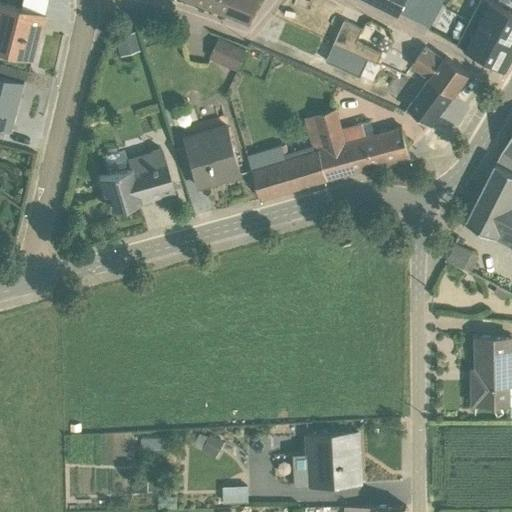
[(190,0),(248,22),(256,0),(190,0)]
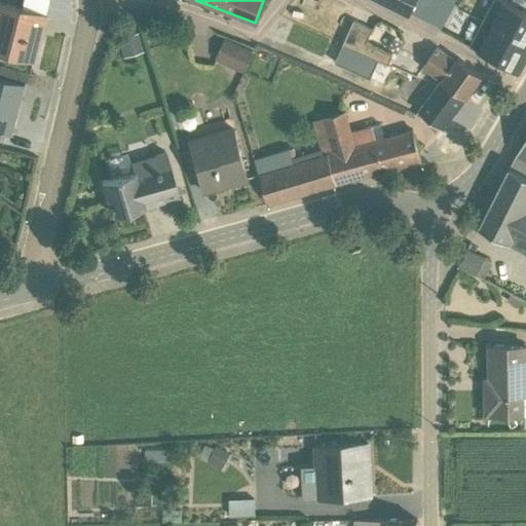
[(379,0),(407,14),(414,0),(379,0)]
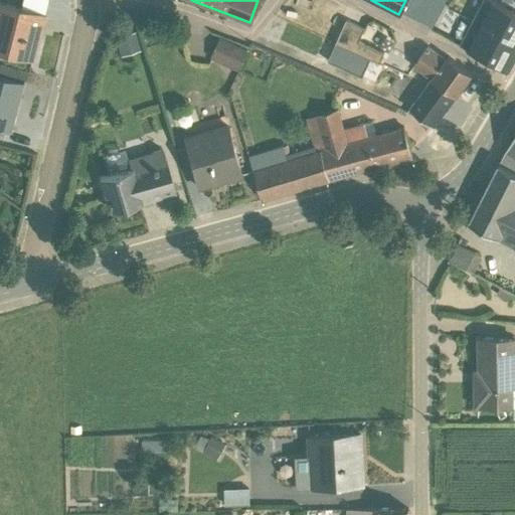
[(405,0),(399,13),(505,70),(514,51),(514,15),(489,2),(478,23),(447,7),(450,2),(446,0),(405,0)]
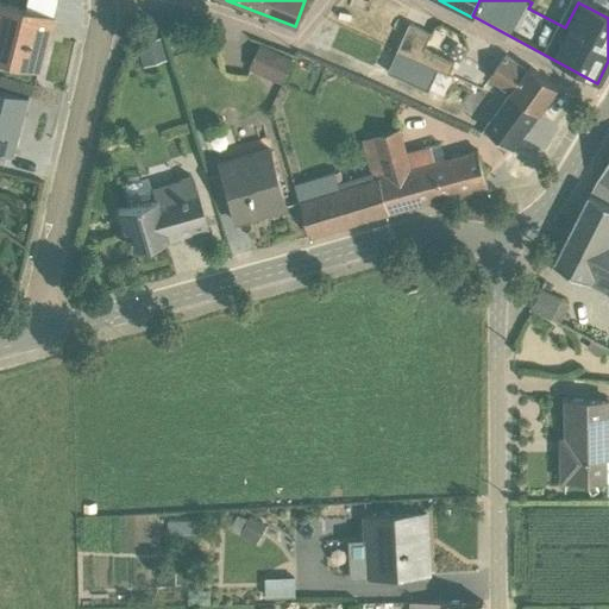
[(0,62),(37,73),(51,18),(0,4),(0,62)]
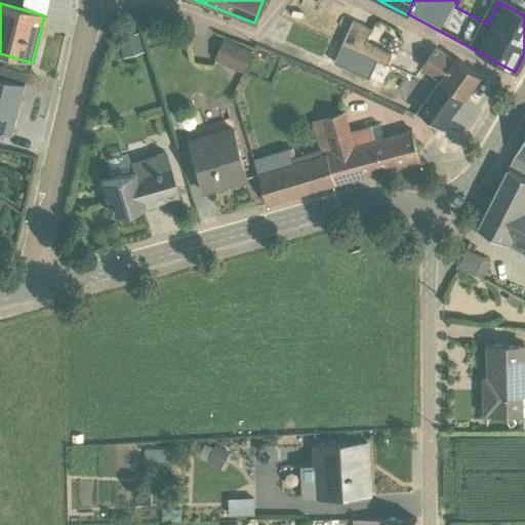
[(352,21),(341,44),(387,64),(391,54),(365,42),(370,29),(352,21)]
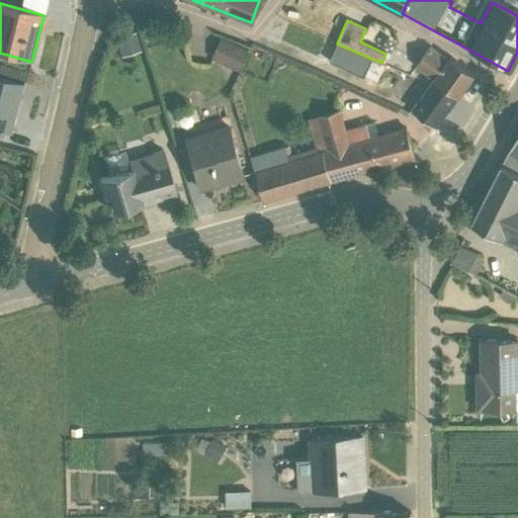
[(140,50),(135,33),(116,38),(121,55),(140,50)]
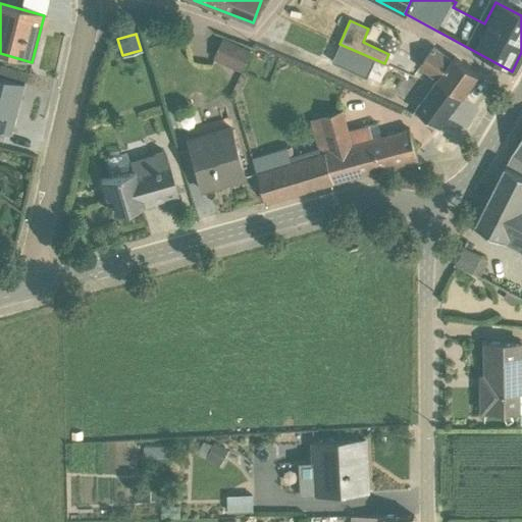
[(250,52),(223,40),(214,59),(241,72),(250,52)]
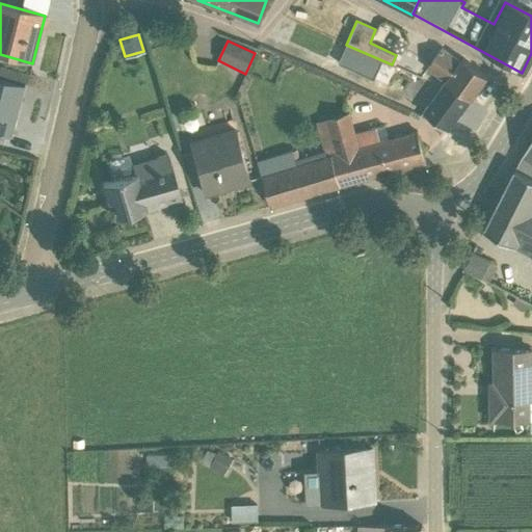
[(444,79),(470,99),(486,76),(461,58),(458,62),(441,49),(427,70),(443,81),(444,79)]
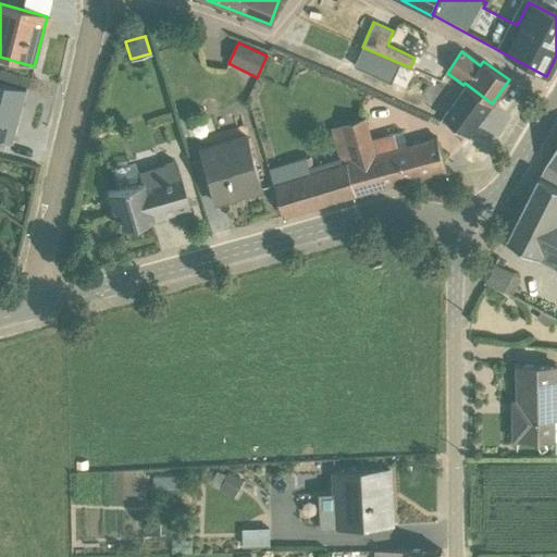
[(391,62),(383,78),(405,89),(413,73),(391,62)]
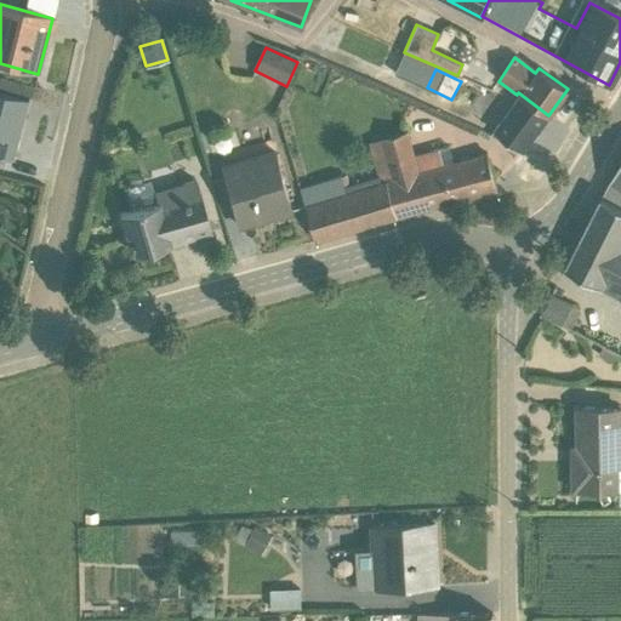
[(548,115),(518,92),(491,130),(522,152),(548,115)]
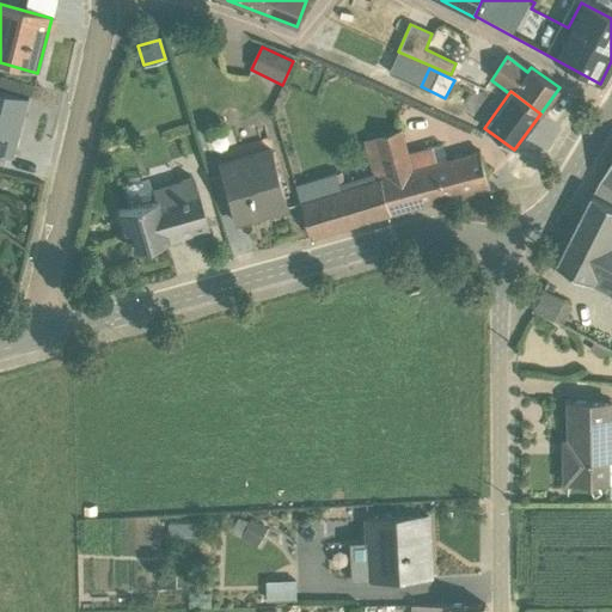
[(25,101),(0,92),(0,154),(10,158),(25,101)]
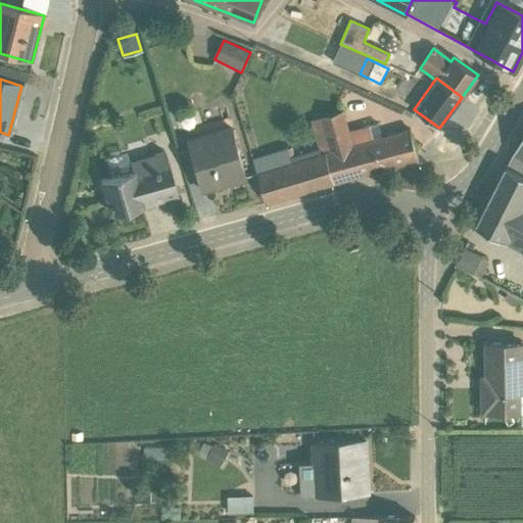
[(331,184),(418,159),(409,130),(381,137),(377,124),(349,131),(343,110),(311,121),(317,147),(320,146),(331,184)]
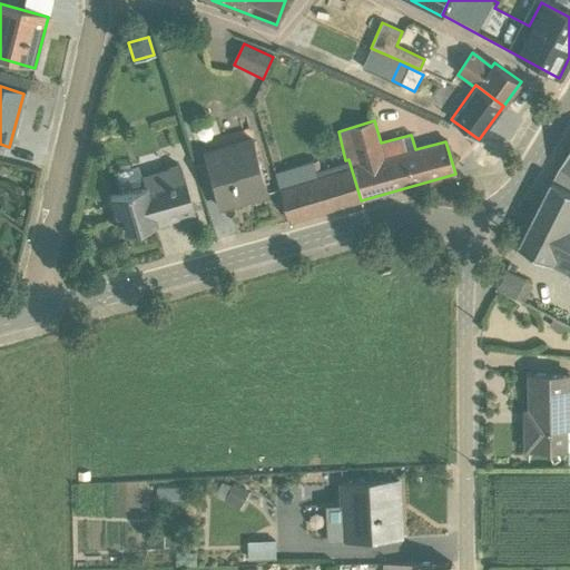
[(267,194),(251,137),(202,151),(218,208),(267,194)]
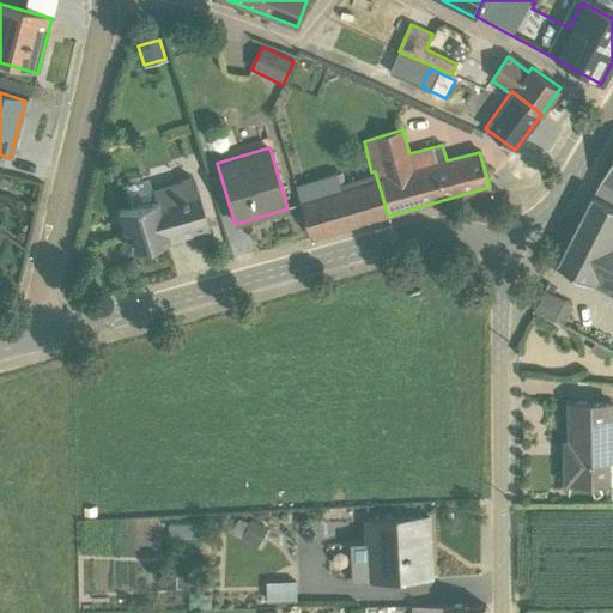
[(612,155),(593,194),(612,205),(612,155)]
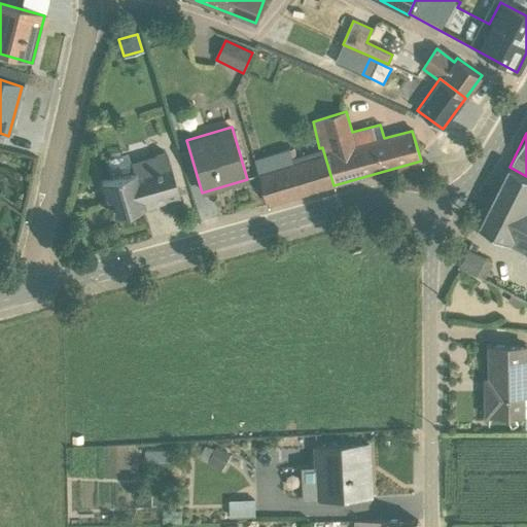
[(268,206),(334,185),(322,147),(319,148),(291,157),(287,148),(253,159),(268,206)]
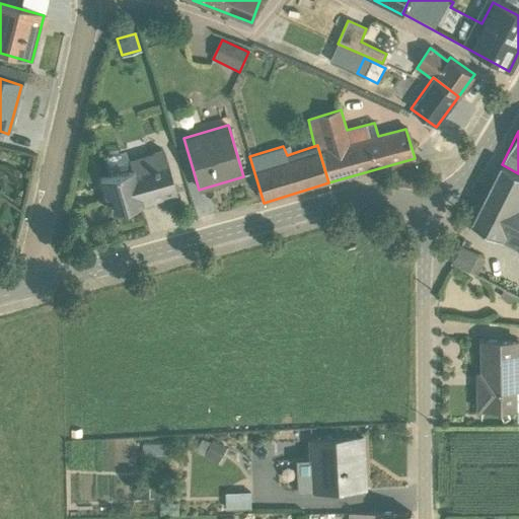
[(152,201),(174,195),(161,150),(127,160),(125,151),(124,151),(102,157),(107,176),(98,179),(103,197),(108,196),(114,212),(140,205),(141,206),(152,203),(152,201)]
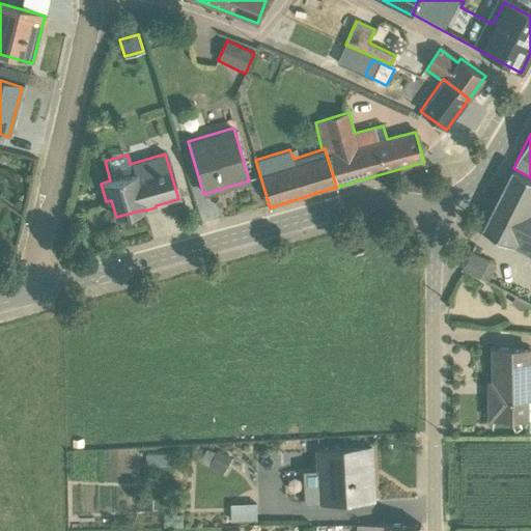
[(530,177),(513,168),(482,229),(530,253),(530,177)]
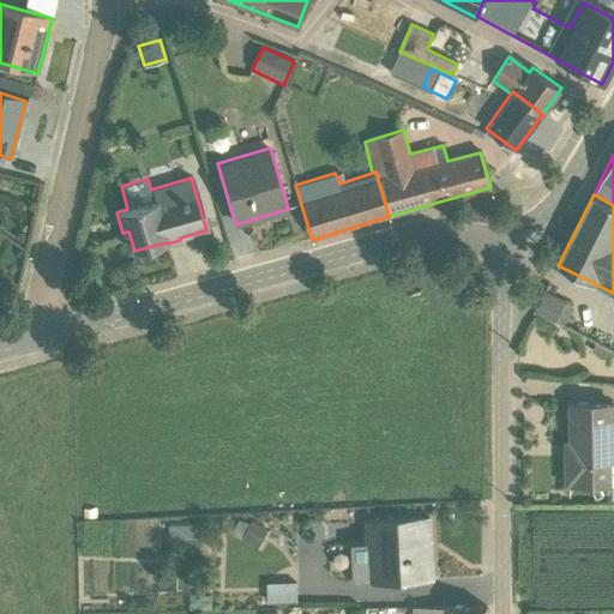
[(572,306),(546,292),(535,312),(561,326),(572,306)]
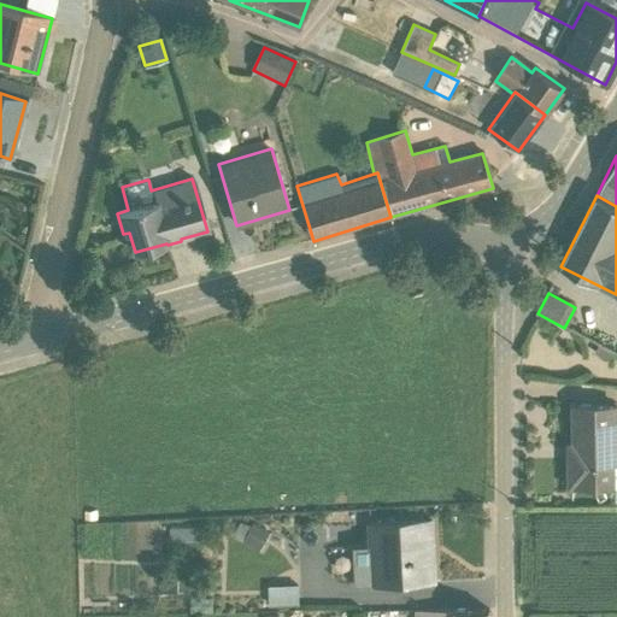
[(615,501),(616,500),(616,406),(574,406),(574,459),(569,459),(569,486),(613,487),(615,501)]
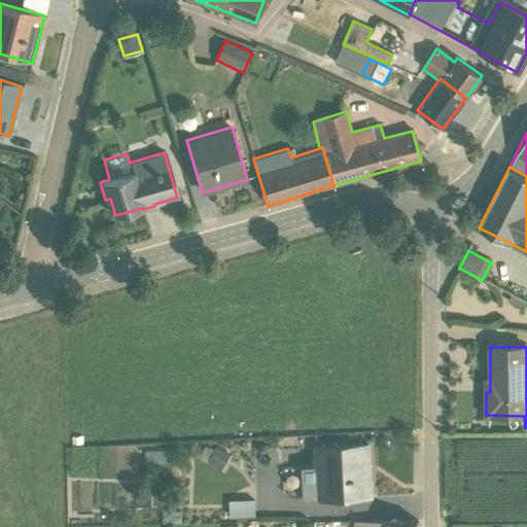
[(312,448),(313,465),(313,466),(301,467),(303,499),(371,496),(367,445),(312,448)]
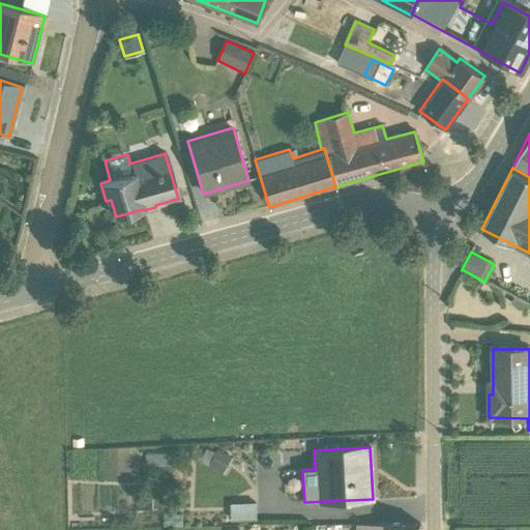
[(223,474),(232,458),(216,449),(214,453),(206,448),(199,461),(223,474)]
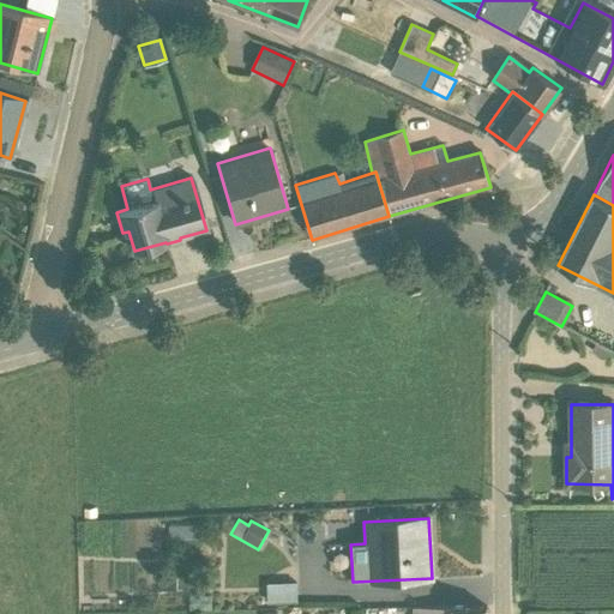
[(168,525),(168,539),(203,537),(203,527),(168,525)]
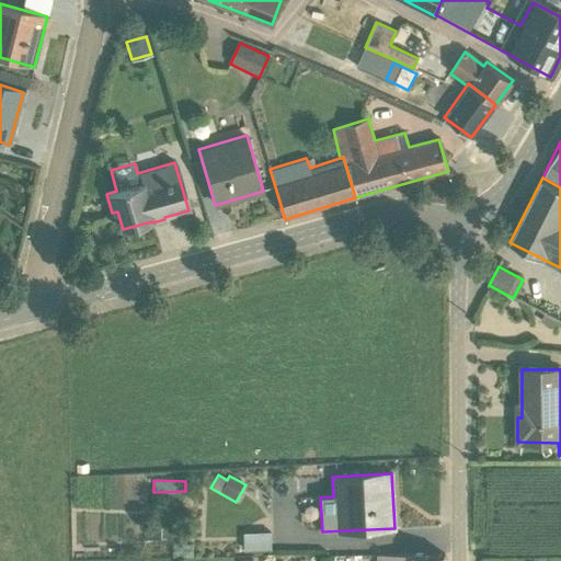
[(243,533),(244,550),(270,549),(270,533),(243,533)]
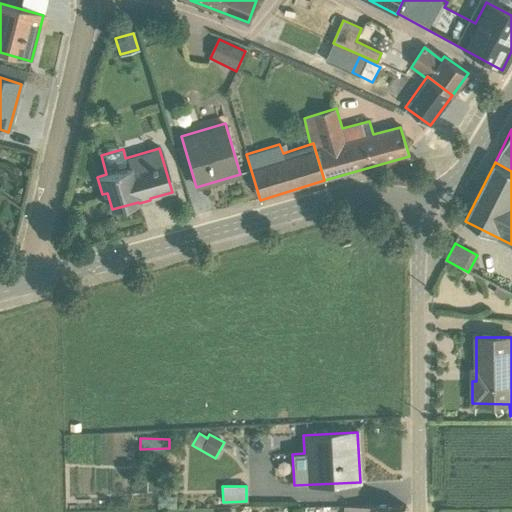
[(157,497),(157,509),(175,509),(176,497),(157,497)]
